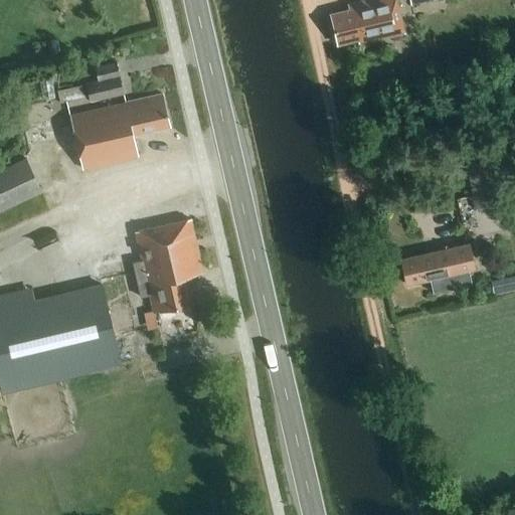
[(358,43),(387,36),(402,33),(394,0),(372,0),(348,6),(349,11),(330,15),(337,45),(357,40),(358,43)]
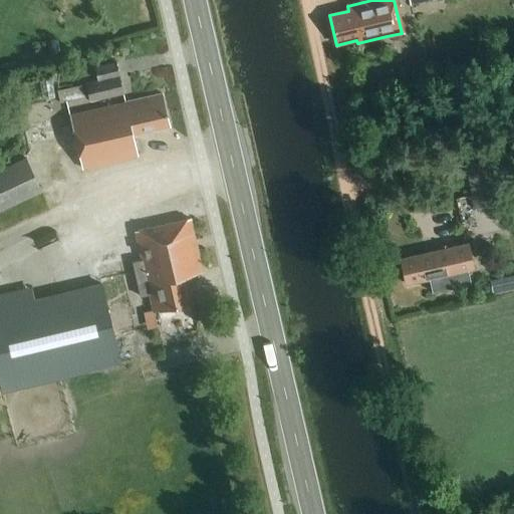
[(89,103),(123,95),(115,63),(94,67),(96,81),(84,84),(89,103)]
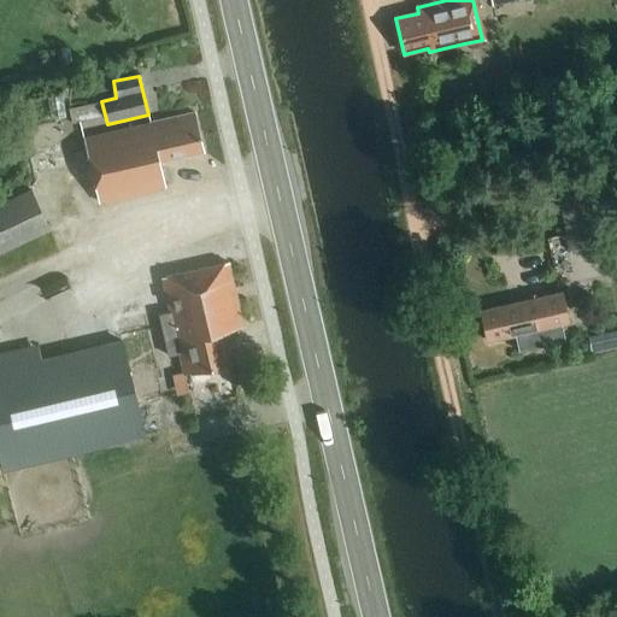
[(71,124),(104,117),(101,103),(69,110),(71,124)]
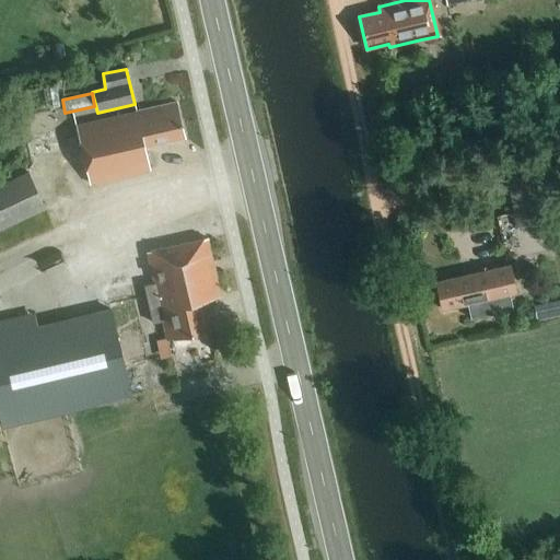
[(175,103),(136,112),(100,120),(76,127),(90,185),(150,171),(144,148),(184,138),(175,103)]
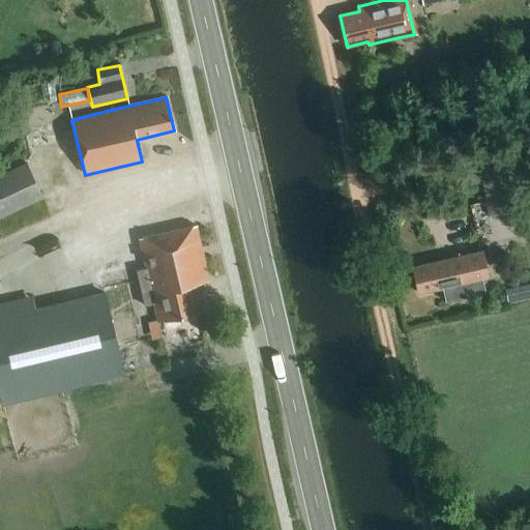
[(26,164),(0,175),(0,218),(43,199),(26,164)]
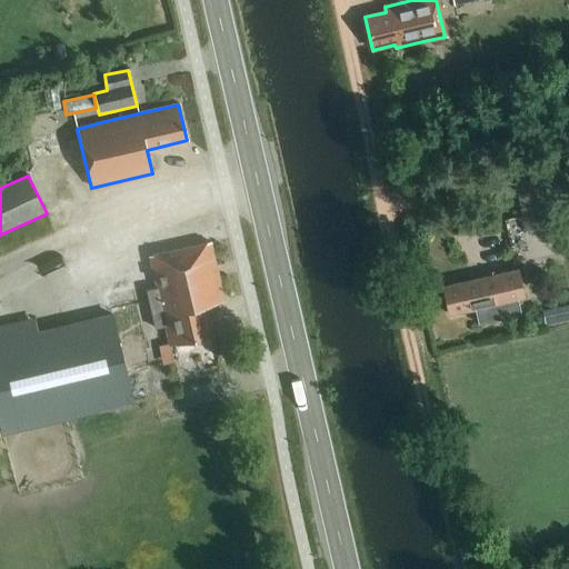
[(155,330),(166,328),(169,345),(212,335),(207,307),(223,301),(210,245),(149,258),(156,288),(146,291),(152,320),(155,330)]
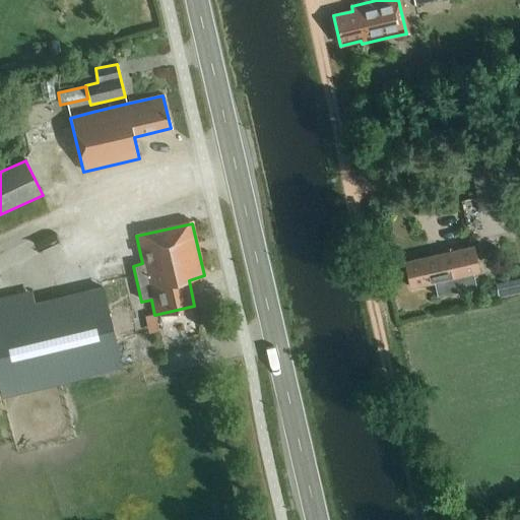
[(474,272),(478,272),(472,248),(468,248),(404,263),(410,287),(434,282),(437,296),(475,287),(472,273),(474,273),(474,272)]
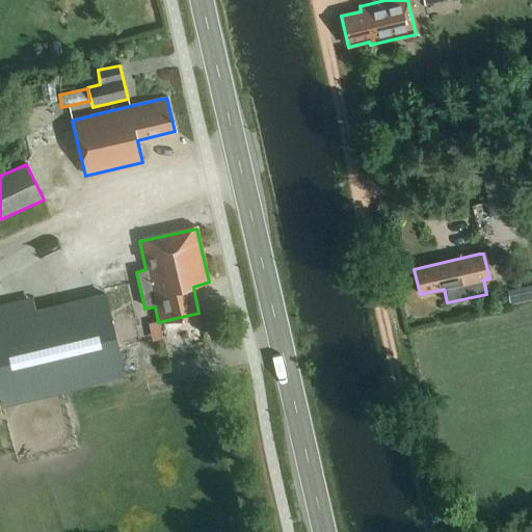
[(531,285),(507,291),(510,307),(531,301),(531,285)]
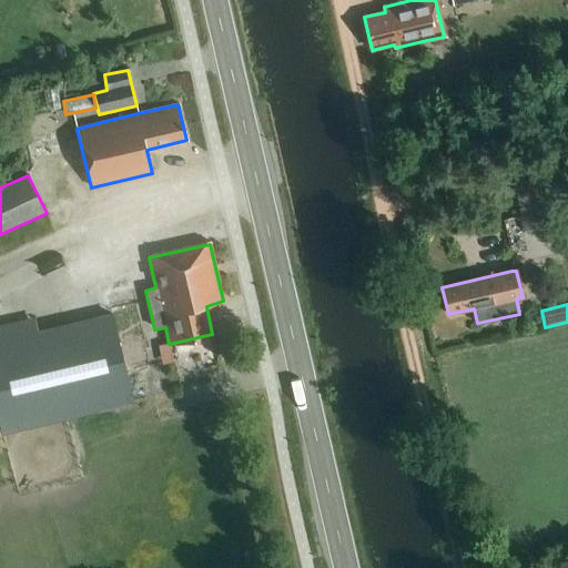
[(0,425),(2,433),(132,402),(111,315),(32,334),(30,322),(0,327),(0,425)]
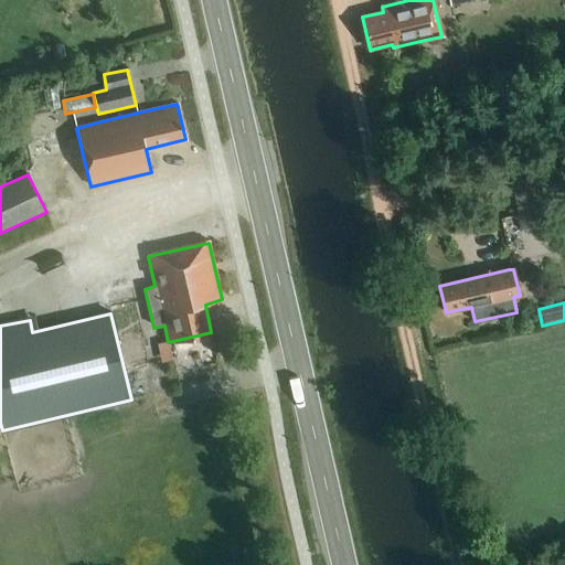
[(144,365),(139,342),(124,345),(129,369),(144,365)]
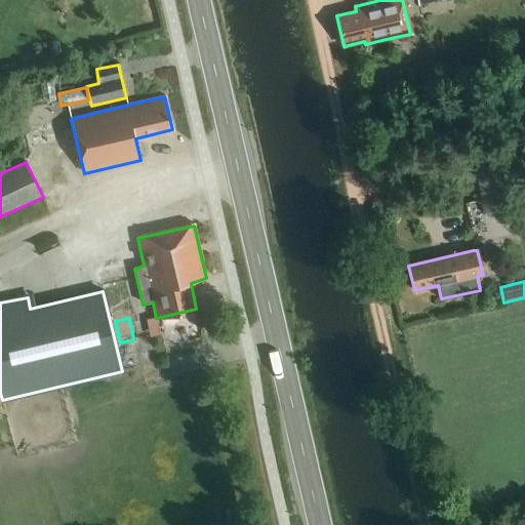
[(519,515),(524,513),(524,501),(516,505),(519,515)]
